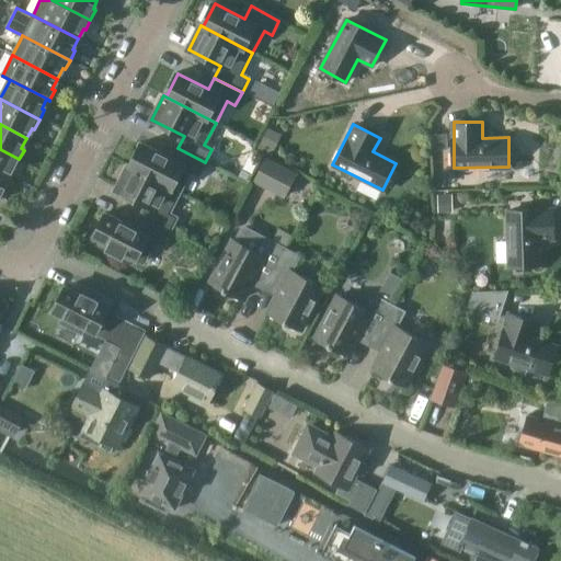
[(271,157),(282,135),(267,128),(256,150),(271,157)]
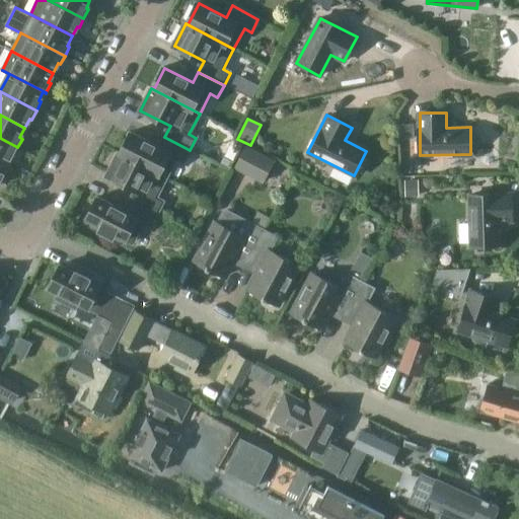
[(399,140),(414,139),(414,125),(398,125),(399,140)]
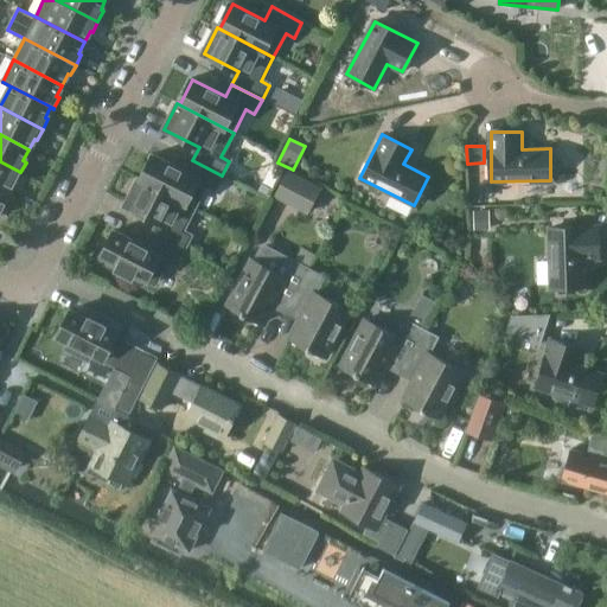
[(185,172),(153,155),(140,179),(138,178),(138,179),(195,209),(206,185),(215,190),(222,176),(192,160),(185,172)]
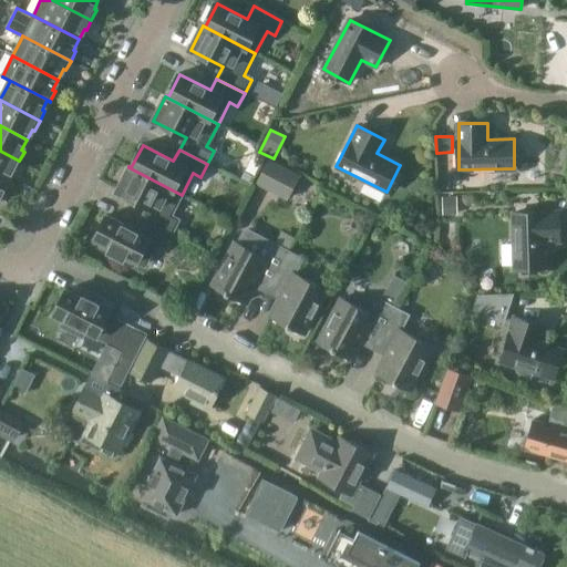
[(0,176),(7,179),(11,169),(14,171),(19,161),(0,151),(0,176)]
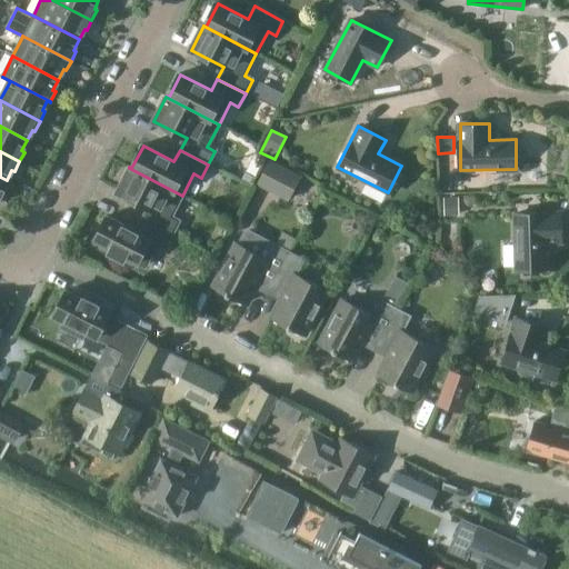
[(288,201),(301,177),(270,161),(257,186),(288,201)]
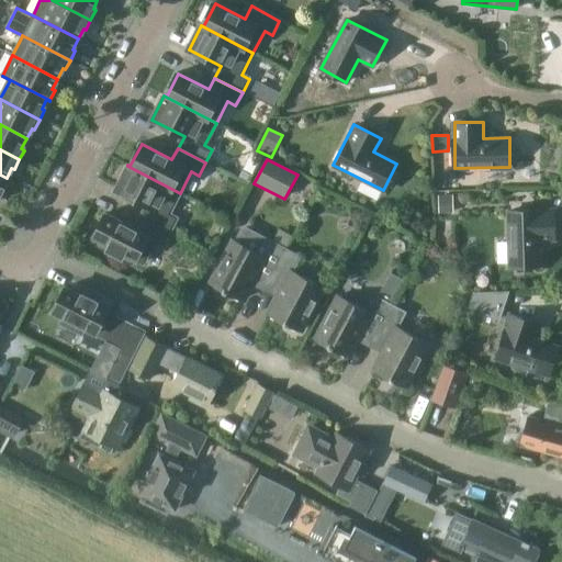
[(169,233),(176,220),(168,215),(180,193),(127,166),(115,189),(147,206),(142,218),(169,233)]
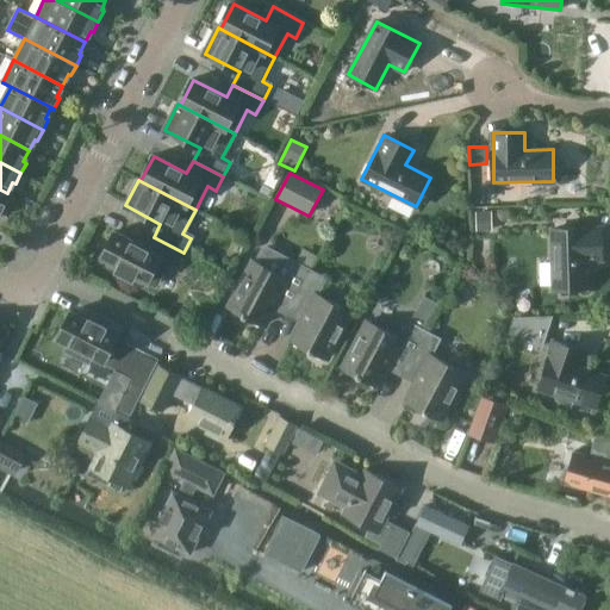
[(475,231),(489,231),(487,212),(475,212),(475,231)]
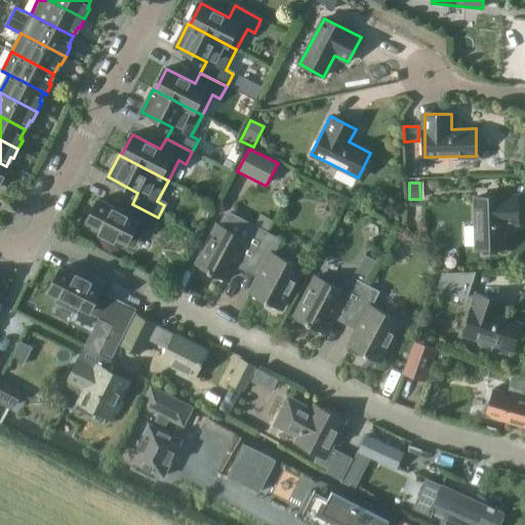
[(477,249),(505,248),(503,225),(519,225),(518,196),(476,197),(477,249)]
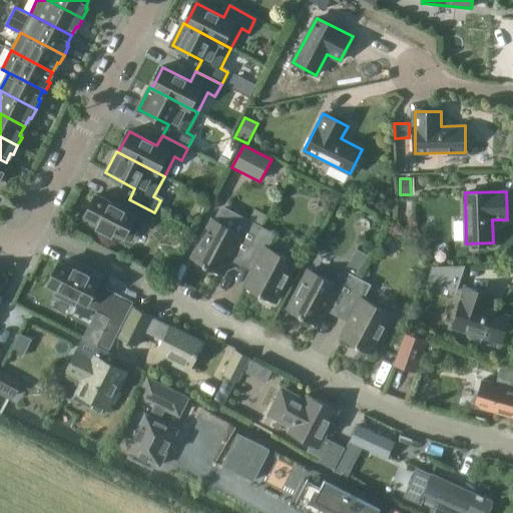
[(123,209),(96,195),(84,217),(99,224),(98,227),(111,234),(112,231),(123,237),(129,240),(135,229),(136,229),(141,220),(148,224),(154,212),(129,199),(123,209)]
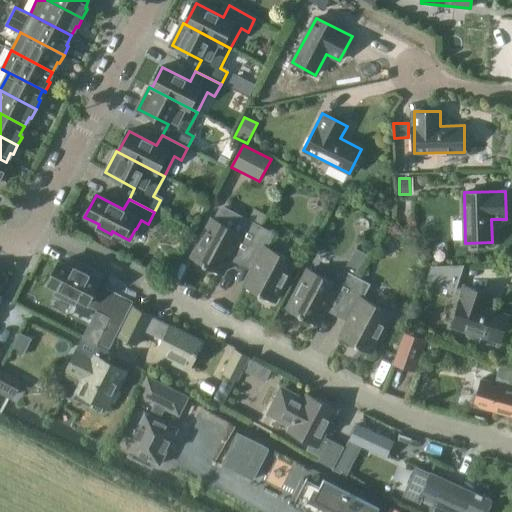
[(260,226),(223,206),(218,207),(213,218),(192,257),(203,263),(203,264),(206,266),(207,265),(221,273),(233,250),(245,257),(260,226)]
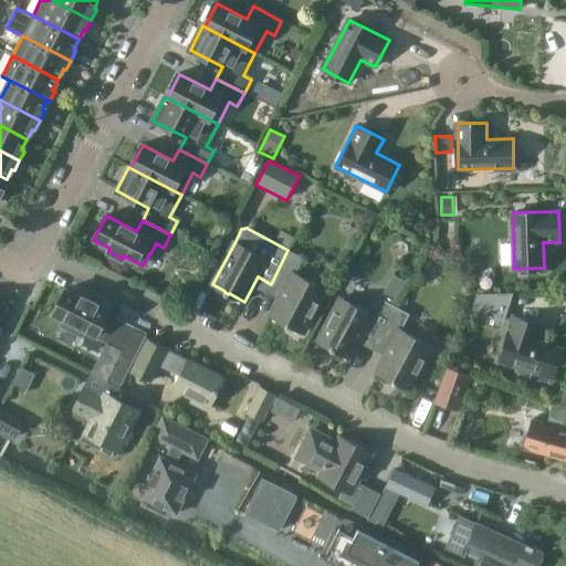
[(302,332),(324,290),(294,273),(303,258),(287,250),(271,284),(284,291),(271,315),(286,324),(285,325),(290,327),(290,326),(302,332)]
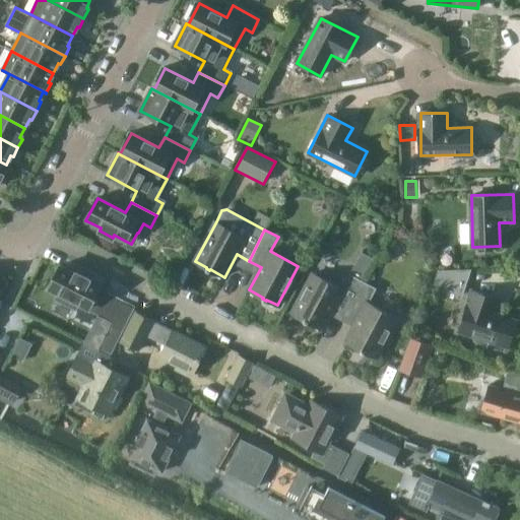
[(60,266),(49,288),(60,294),(57,299),(75,309),(78,303),(95,312),(114,321),(111,326),(122,332),(123,332),(125,327),(134,308),(106,294),(107,289),(89,280),(90,278),(76,271),(75,273),(60,266)]
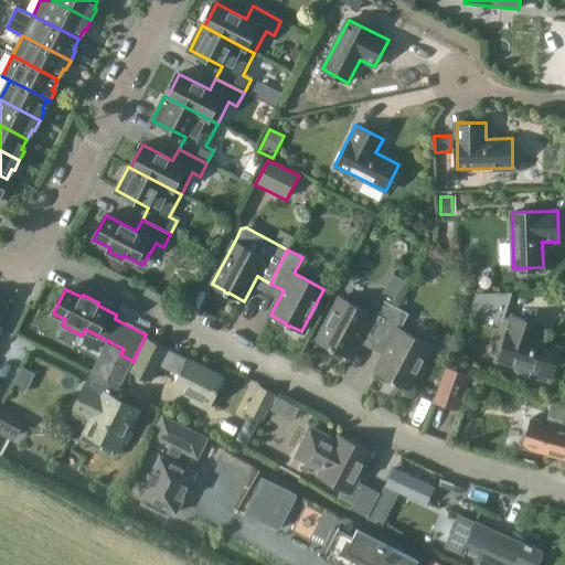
[(383,292),(380,298),(393,306),(396,299),(394,298),(383,292)]
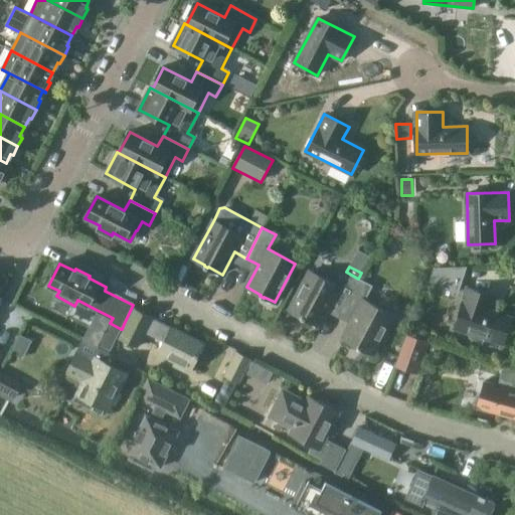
[(458,294),(467,267),(434,268),(428,284),(458,294)]
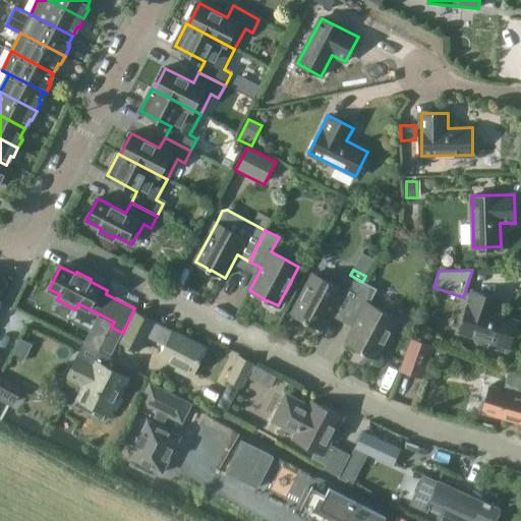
[(342,289),(314,275),(294,314),(304,320),(304,322),(307,323),(308,322),(323,330),(335,307),(347,313),(363,282),(362,282),(350,275),(342,289)]
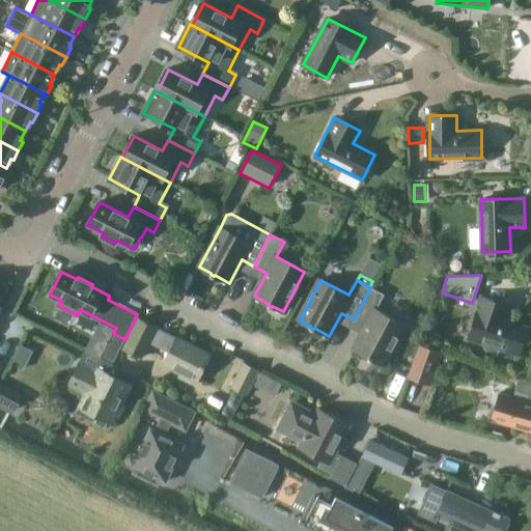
[(384,365),(404,325),(376,310),(384,295),(370,287),(354,319),(366,326),(354,350),(368,357),(368,358),(371,360),(372,359),(384,365)]
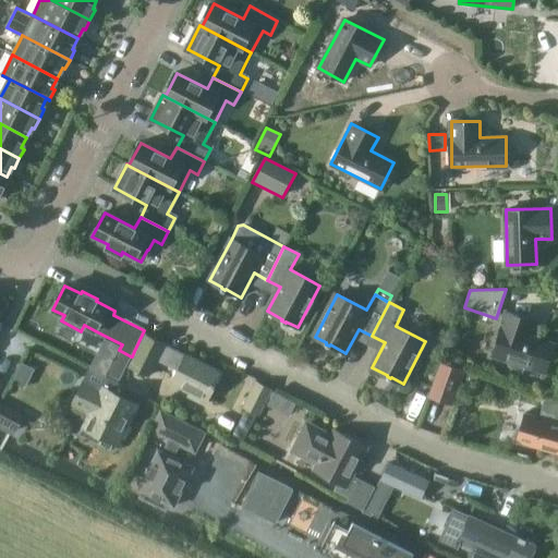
[(545,372),(554,344),(529,337),(534,322),(507,312),(493,354),(545,372)]
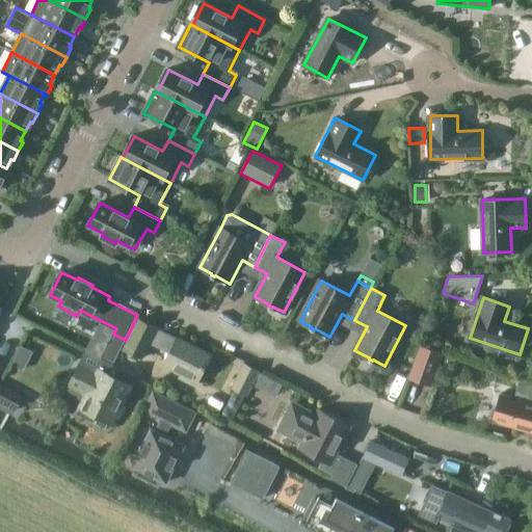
[(138,319),(123,350),(141,358),(148,346),(150,343),(169,353),(168,356),(164,364),(197,381),(211,355),(178,338),(177,339),(157,329),(157,328),(138,319)]
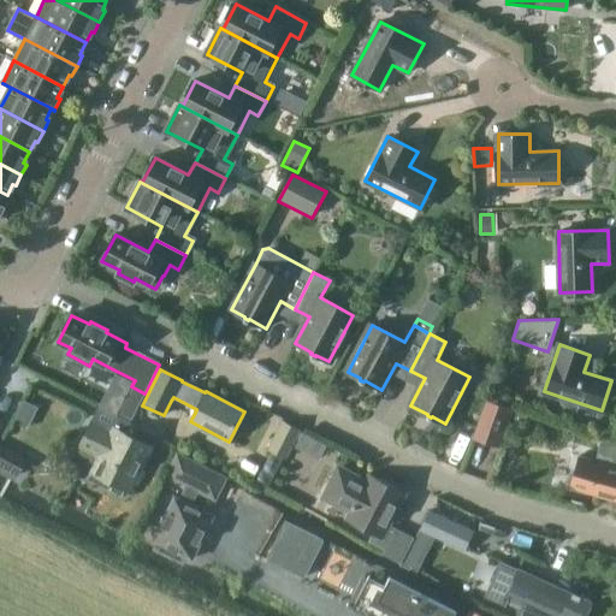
[(131,386),(118,413),(131,420),(144,394),(131,386)]
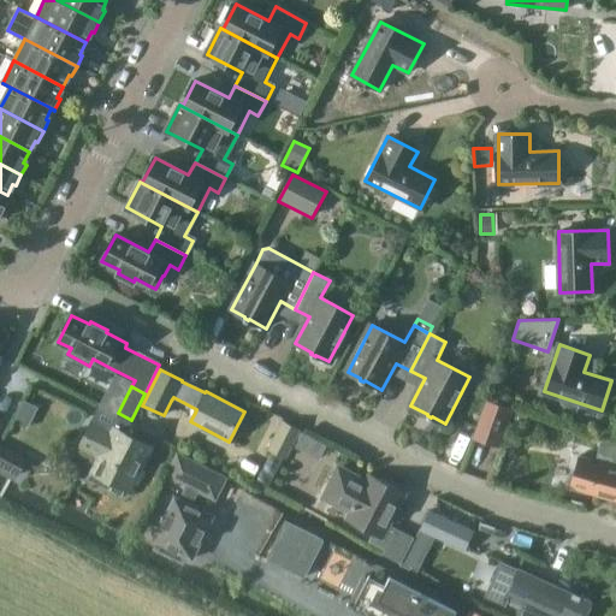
[(499,445),(513,408),(485,398),(472,437),(499,445)]
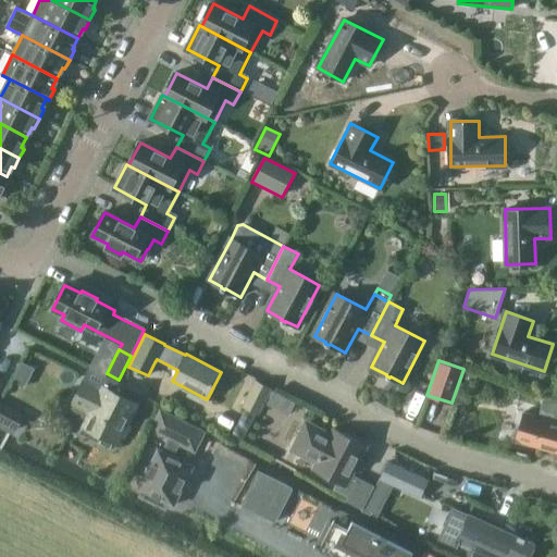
[(258,412),(271,387),(256,380),(243,405),(258,412)]
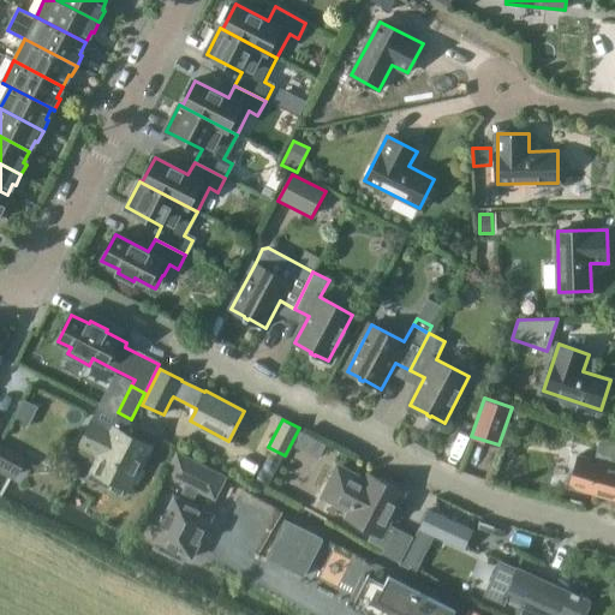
[(93,421),(79,448),(99,458),(88,478),(114,491),(118,483),(131,490),(153,447),(113,428),(112,429),(107,427),(93,421)]
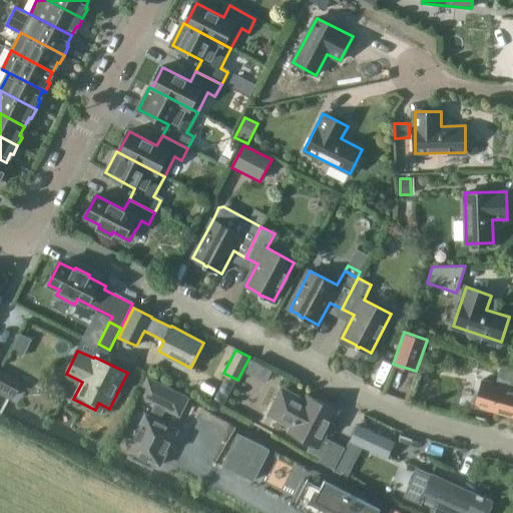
[(0,388),(15,397),(22,383),(0,371),(0,357),(2,354),(0,353),(0,388)]
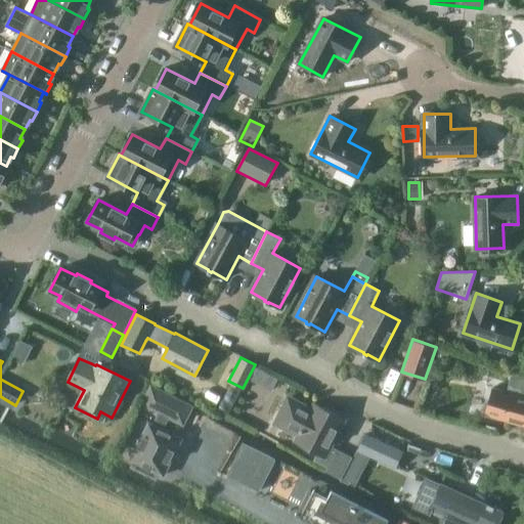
[(523,375),(512,372),(507,390),(510,391),(509,392),(492,387),(485,409),(503,415),(501,417),(523,423),(523,375)]
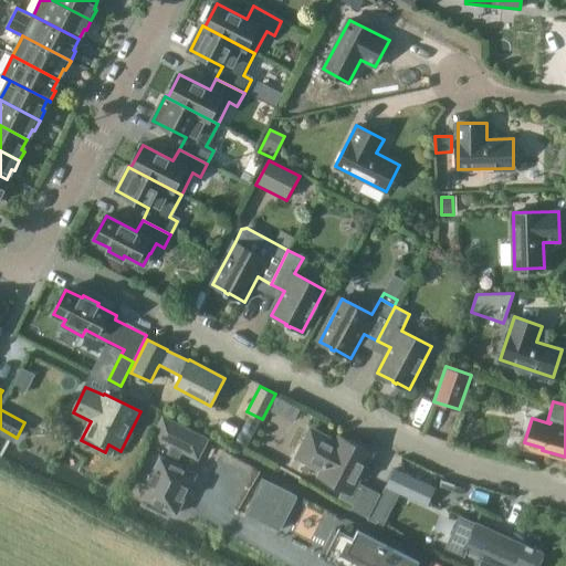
[(163,417),(153,437),(198,459),(208,440),(163,417)]
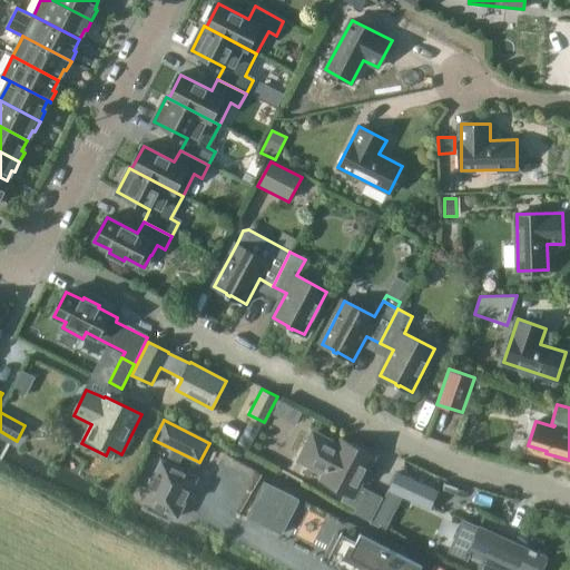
[(338,446),(313,433),(298,461),(324,473),(321,480),(346,492),(342,500),(357,508),(366,490),(359,485),(373,457),(342,440),(338,446)]
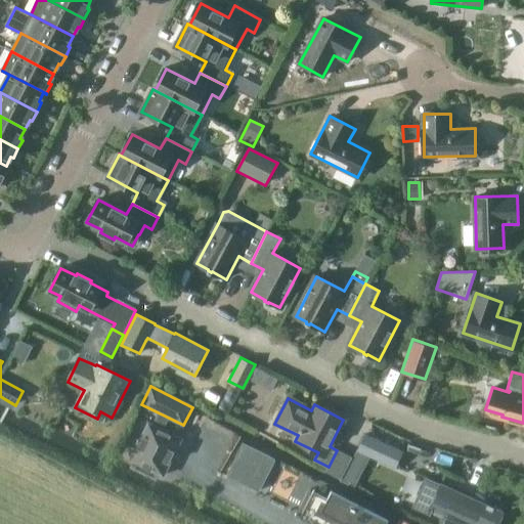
[(148,423),(130,460),(138,464),(135,468),(154,477),(156,473),(164,476),(181,439),(148,423)]
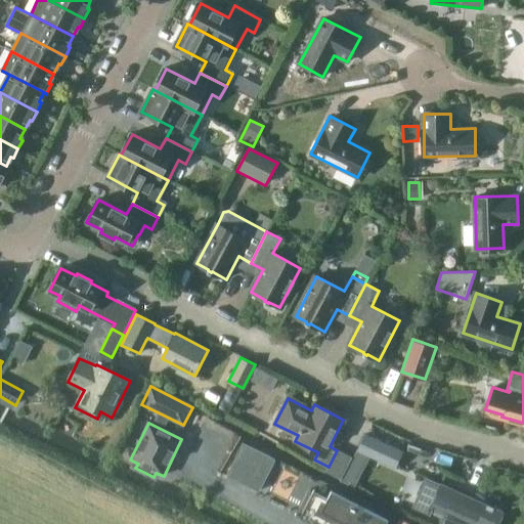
[(402,451),(364,435),(357,450),(394,468),(402,451)]
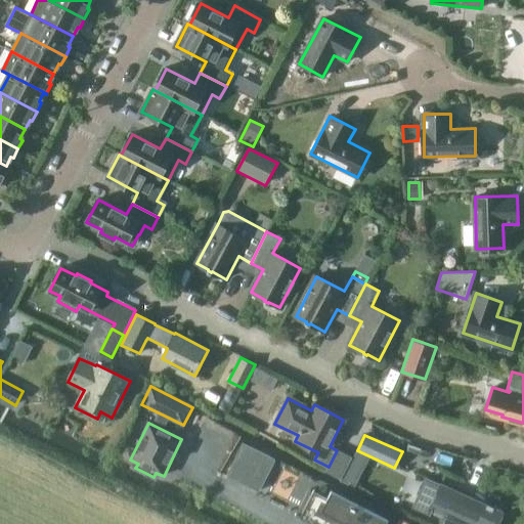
[(274,460),(243,443),(226,476),(259,492),(274,460)]
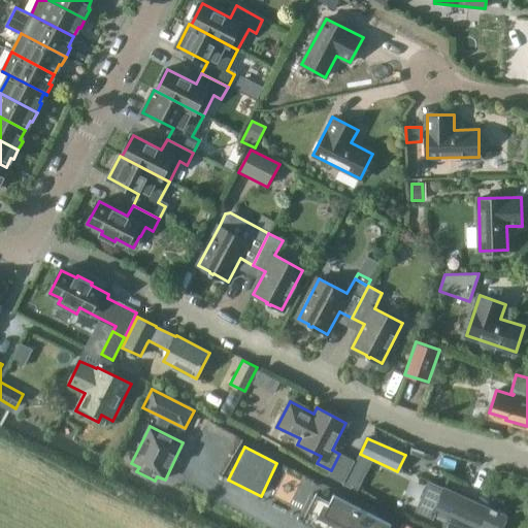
[(331,470),(329,475),(343,483),(354,461),(339,454),(331,470)]
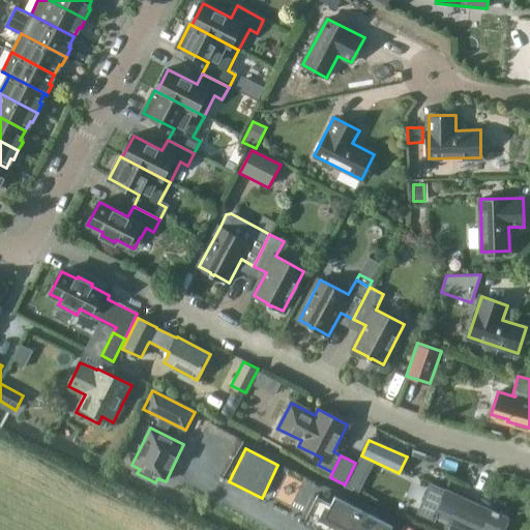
[(430,483),(416,513),(433,522),(436,516),(447,521),(444,529),(443,529),(502,529),(507,519),(506,519),(498,514),(500,512),(494,509),(494,510),(493,512),(447,492),(430,483)]
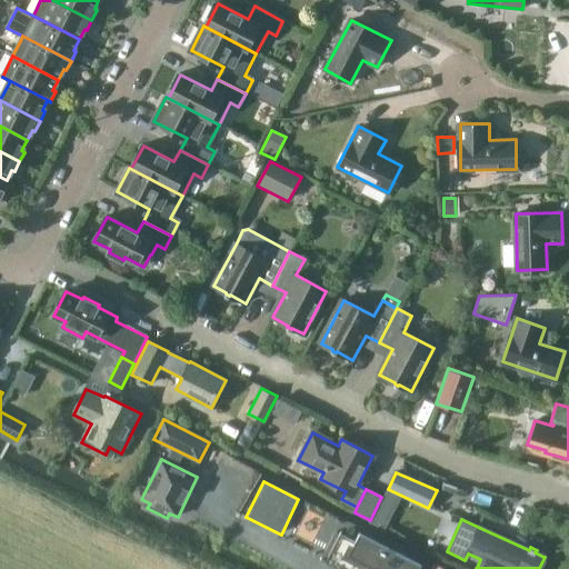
[(321,558),(320,560),(338,568),(419,568),(422,566),(360,532),(356,541),(341,535),(342,533),(340,532),(326,560),(321,558)]
